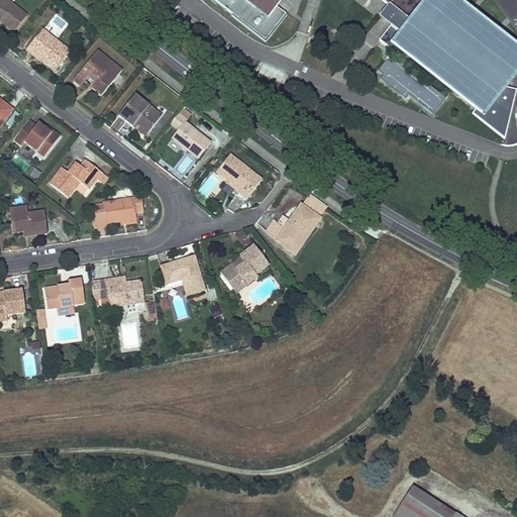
[(6,0),(0,0),(0,21),(14,32),(27,16),(6,0)]
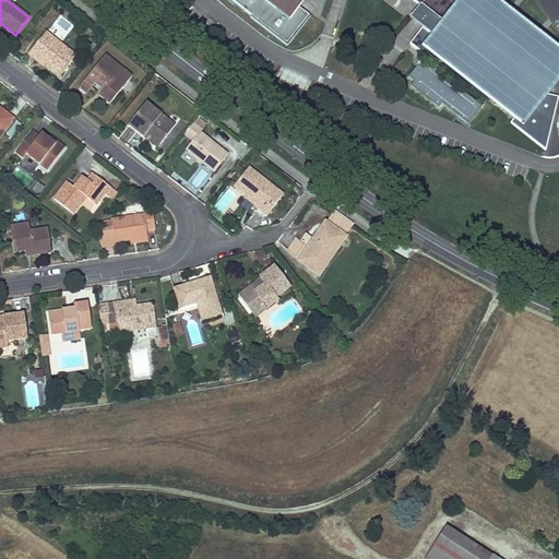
[(230,0),(286,44),(309,15),(297,7),(288,0),(230,0)]
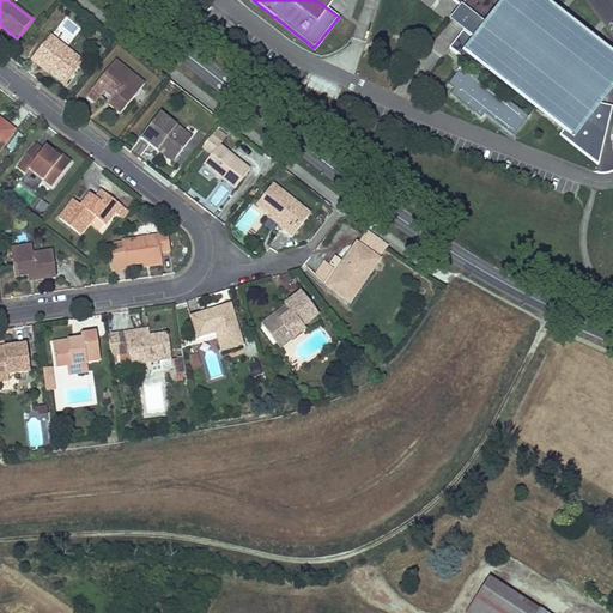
[(605,107),(612,95),(612,58),(600,47),(598,37),(593,43),(556,13),(560,8),(550,8),(539,0),(451,0),(463,8),(457,16),(451,24),(455,28),(463,34),(451,50),(479,72),(475,78),(462,68),(449,85),(455,90),(451,95),(481,117),(485,113),(514,135),(527,119),(479,82),(485,74),(562,134),(560,137),(599,167),(612,108),(605,107)]
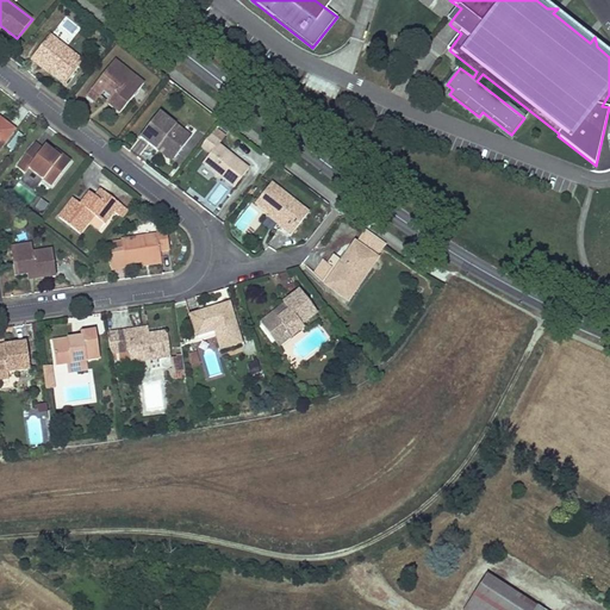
[(66,83),(83,61),(50,35),(31,58),(38,66),(41,63),(50,72),(66,83)]
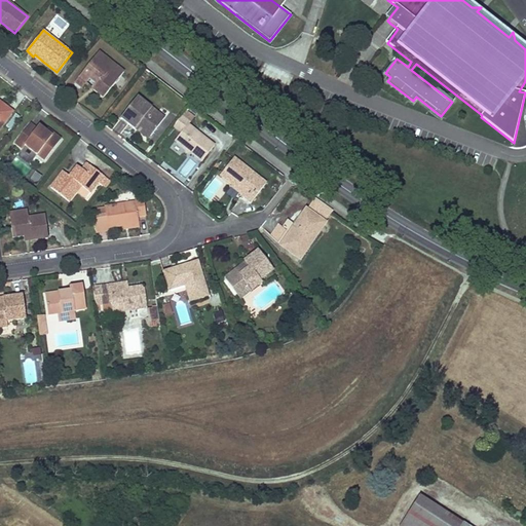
[(104,98),(123,73),(99,52),(75,81),(82,87),(85,83),(91,76),(100,82),(94,90),(104,98)]
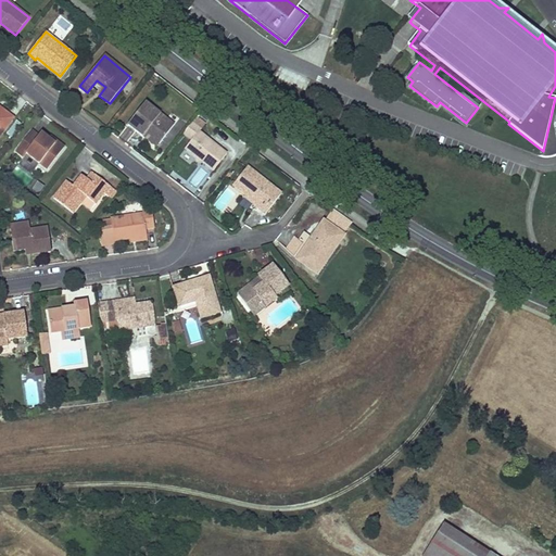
[(45,67),(46,65),(37,58),(35,60),(45,67)]
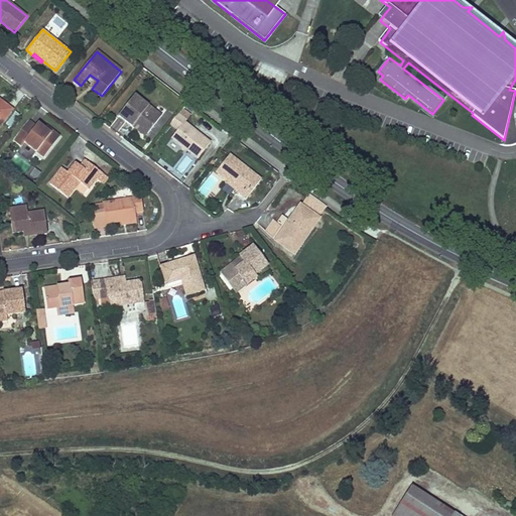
[(84,82),(92,89),(98,81),(90,75),(84,82)]
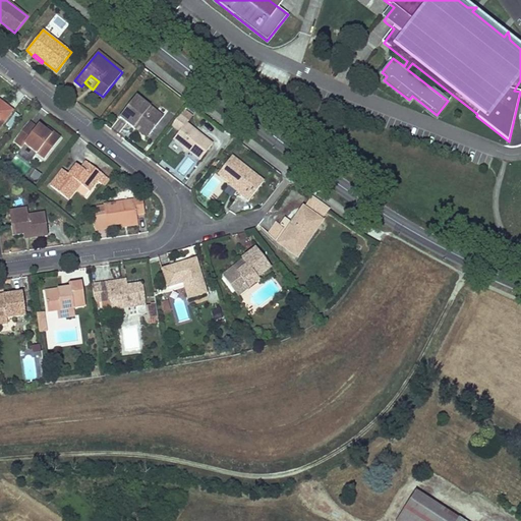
[(150,135),(163,117),(135,96),(120,117),(133,128),(136,125),(150,135)]
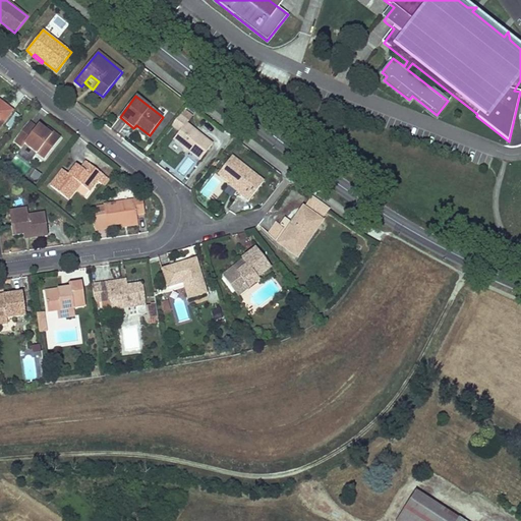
[(0,126),(12,111),(0,101),(0,126)]
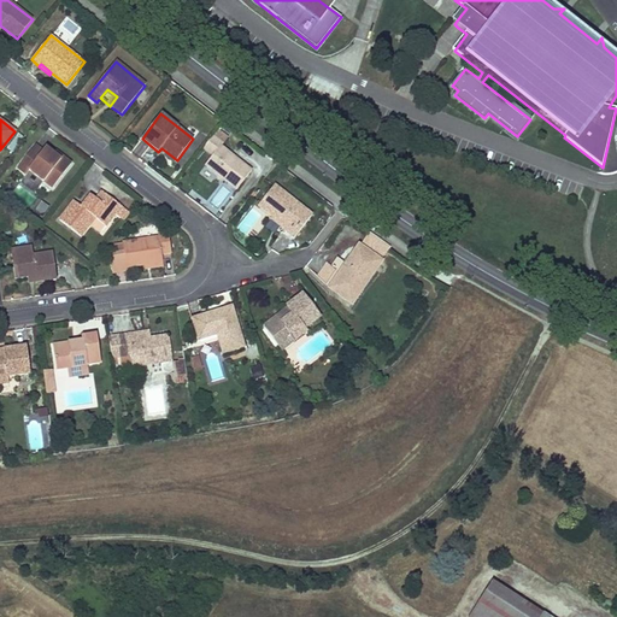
[(212,136),(203,148),(212,156),(205,165),(217,175),(222,175),(223,180),(236,189),(252,171),(221,147),(223,145),(212,136)]
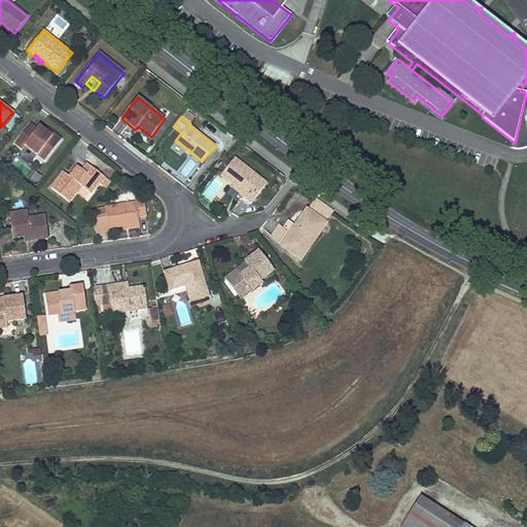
[(30,124),(14,143),(22,148),(25,145),(44,161),(61,140),(54,134),(51,136),(45,132),(38,127),(36,129),(30,124)]
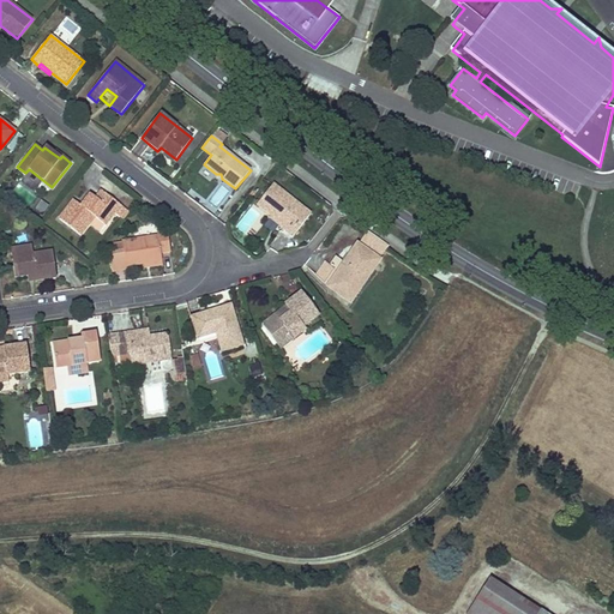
[(157,151),(173,163),(176,160),(161,148),(157,151)]
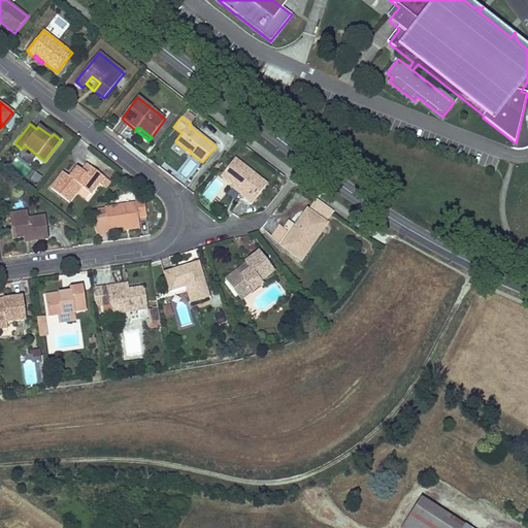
[(171,146),(175,141),(182,133),(173,127),(163,140),(171,146)]
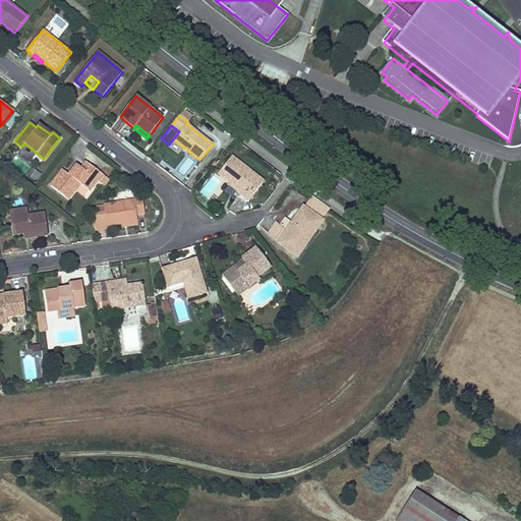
[(248,201),(264,182),(231,157),(218,173),(230,183),(241,192),(240,194),(248,201)]
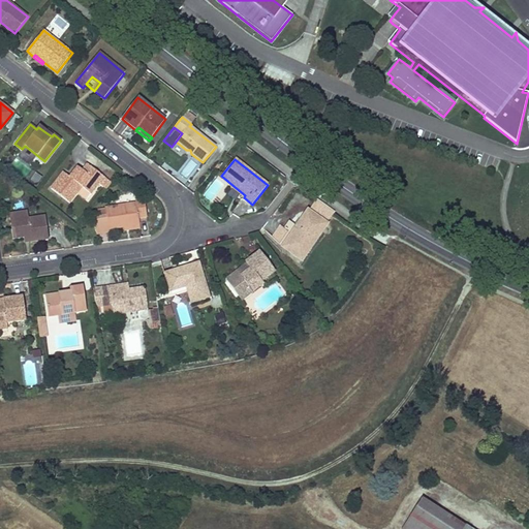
[(69,203),(81,187),(90,194),(98,184),(105,189),(111,183),(87,164),(83,170),(78,167),(69,178),(63,173),(51,189),(69,203)]
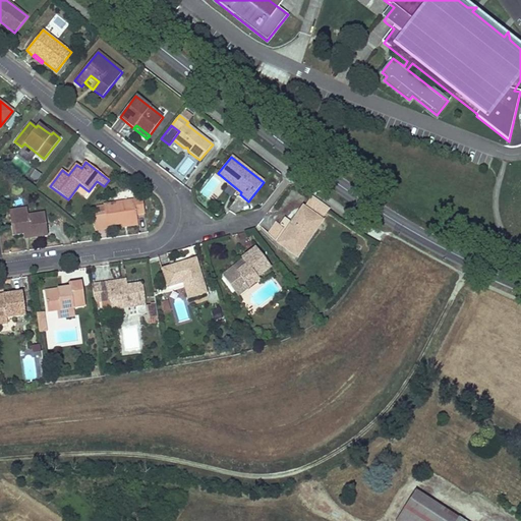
[(29,181),(37,185),(42,175),(34,171),(29,181)]
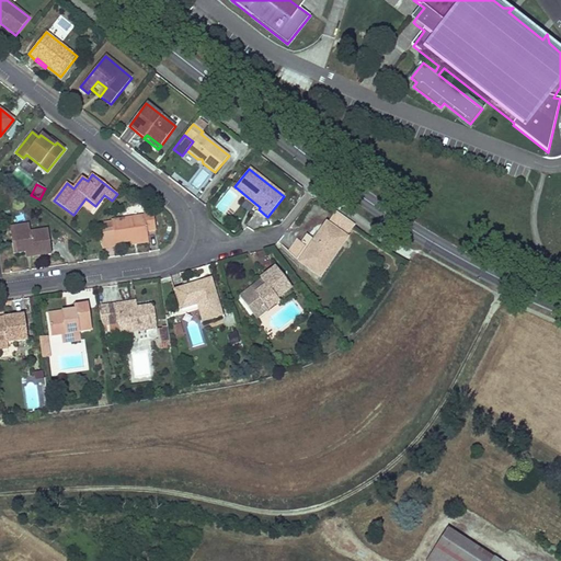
[(259,209),(260,207),(248,197),(245,199),(259,209)]
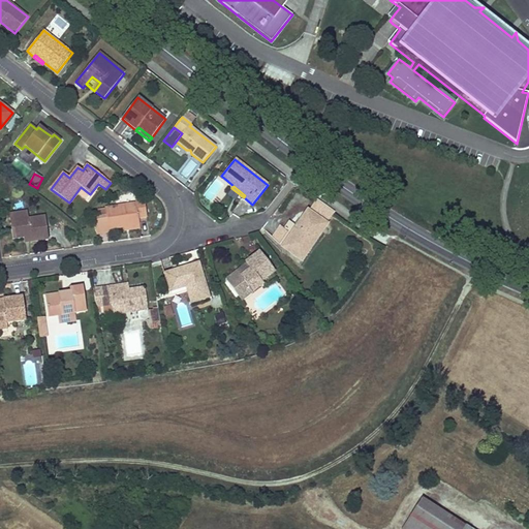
[(139,224),(138,218),(147,217),(145,203),(141,199),(135,200),(135,204),(104,209),(105,216),(98,217),(95,221),(97,234),(109,232),(109,229),(124,226),(139,224)]
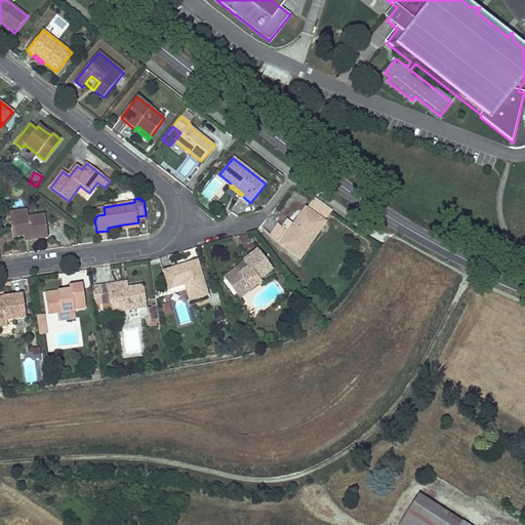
[(306,210),(323,223),(332,210),(314,198),(306,210)]
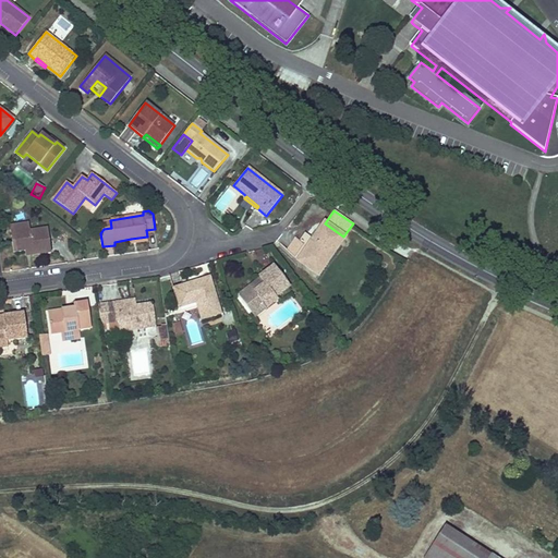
[(51,253),(47,229),(29,231),(28,223),(15,226),(17,241),(12,242),(13,253),(25,251),(32,250),(33,255),(51,253)]
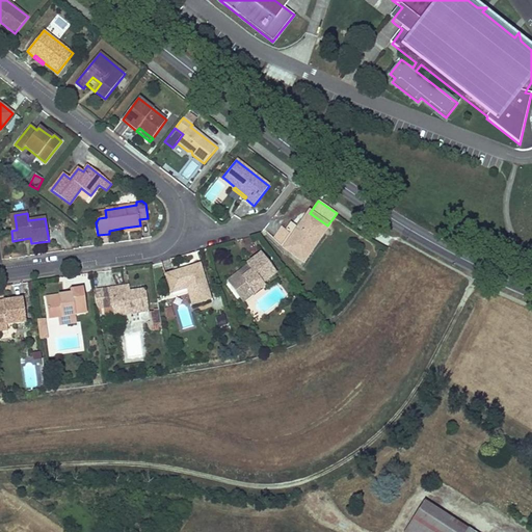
[(310,213),(285,248),(303,261),(327,225),(310,213)]
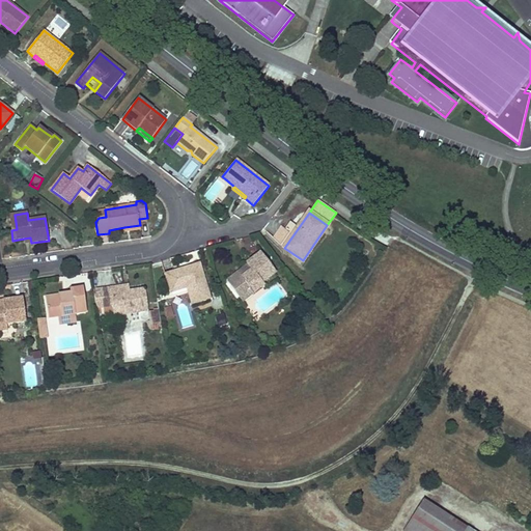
[(239,297),(249,289),(252,294),(263,285),(261,282),(276,272),(260,252),(246,263),(248,264),(251,270),(247,273),(243,268),(228,279),(228,283),(239,297)]
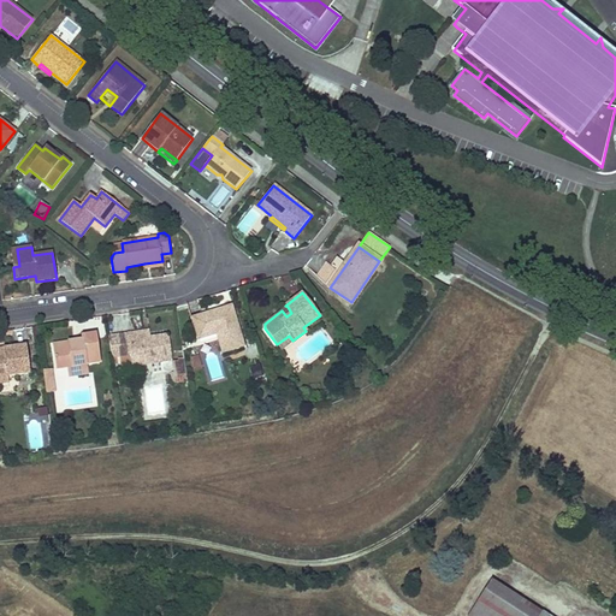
[(208,330),(209,337),(217,335),(223,354),(244,347),(232,306),(217,311),(217,313),(213,314),(213,312),(191,318),(196,335),(208,330)]
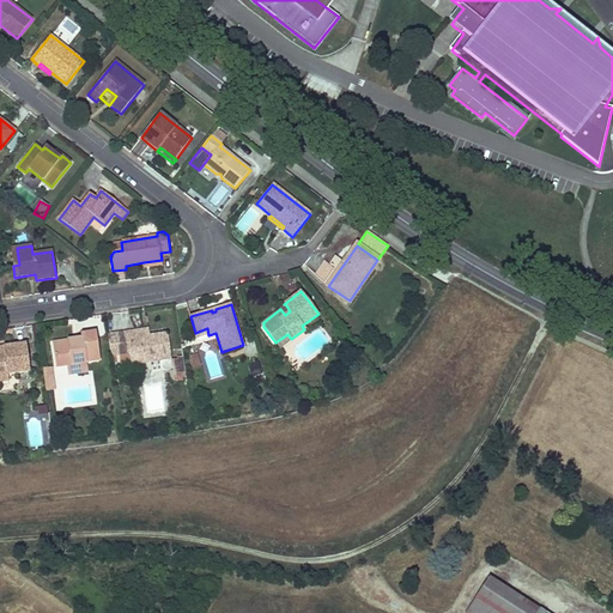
[(208,335),(207,328),(195,333),(196,339),(208,335)]
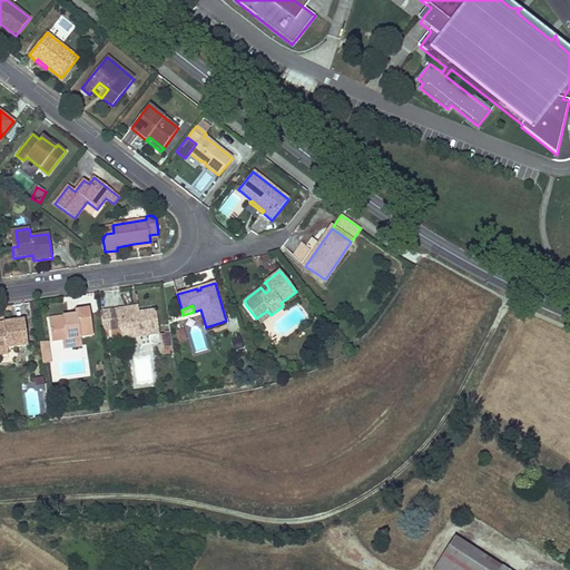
[(159,333),(156,310),(139,312),(127,314),(126,307),(117,310),(101,312),(104,331),(120,328),(121,338),(159,333)]
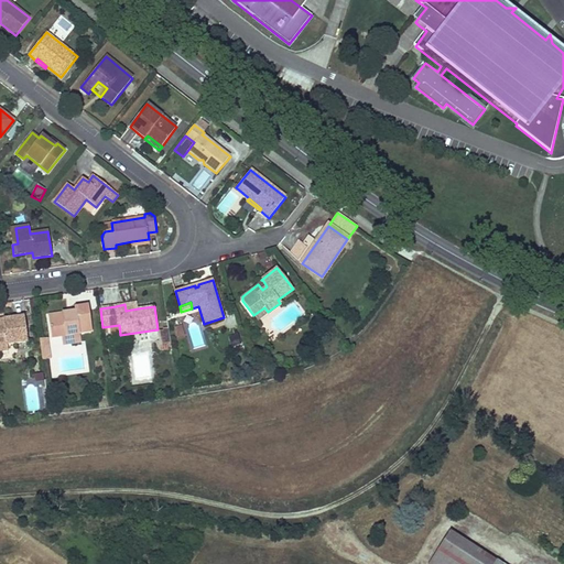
[(91,332),(88,306),(75,308),(76,312),(73,312),(73,316),(68,316),(68,313),(49,315),(52,337),(62,336),(71,335),(72,343),(80,342),(79,334),(91,332)]
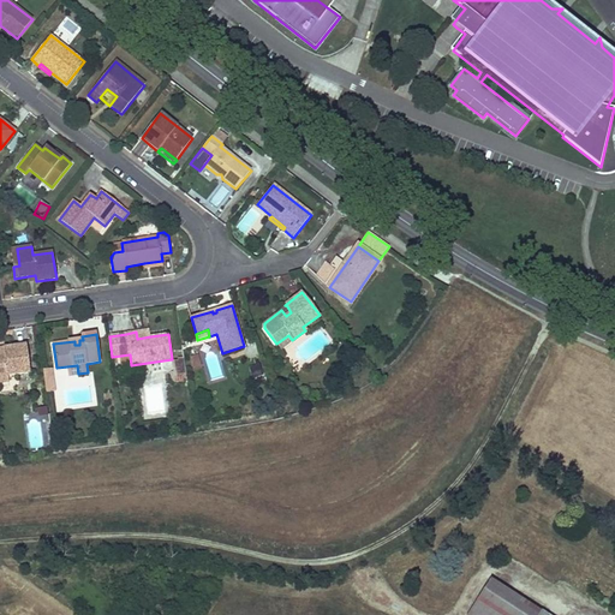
[(288,335),(276,344),(280,350),(292,340),(288,335)]
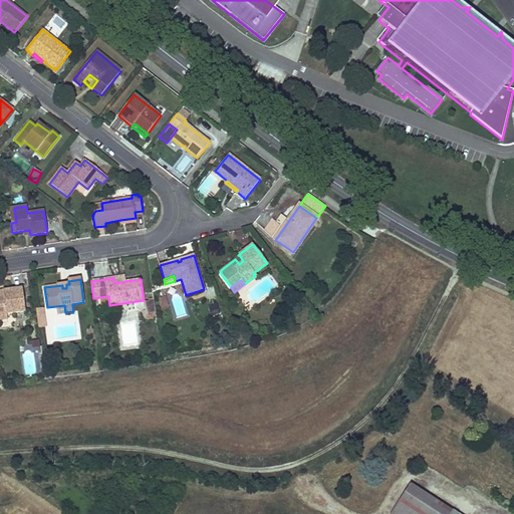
[(25,312),(22,288),(3,291),(3,293),(0,293),(0,312),(6,312),(6,314),(25,312)]
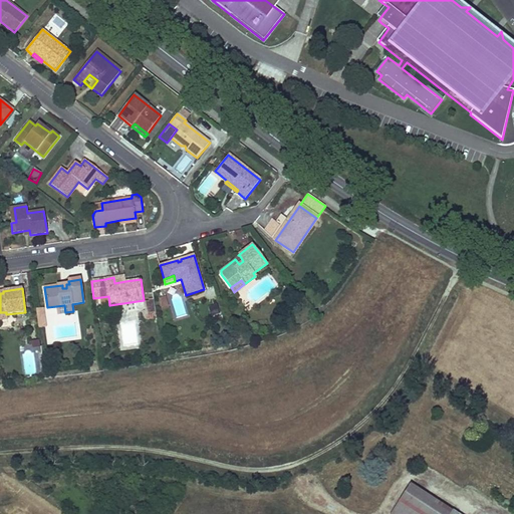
[(154,301),(144,302),(147,321),(156,319),(154,301)]
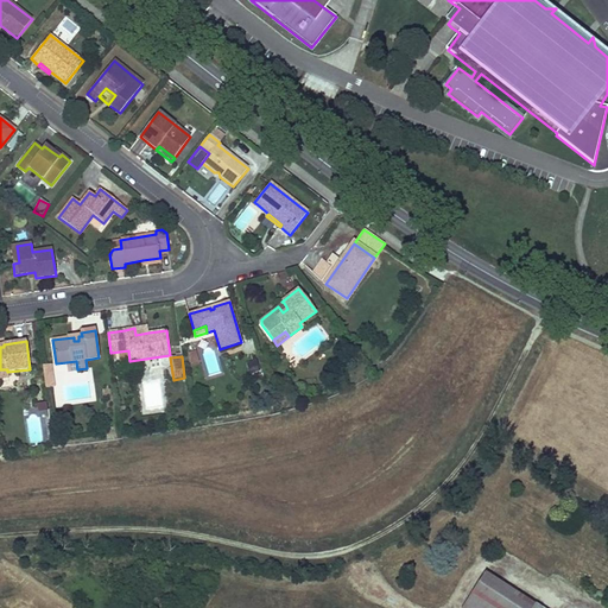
[(68,371),(77,369),(76,361),(67,362),(68,371)]
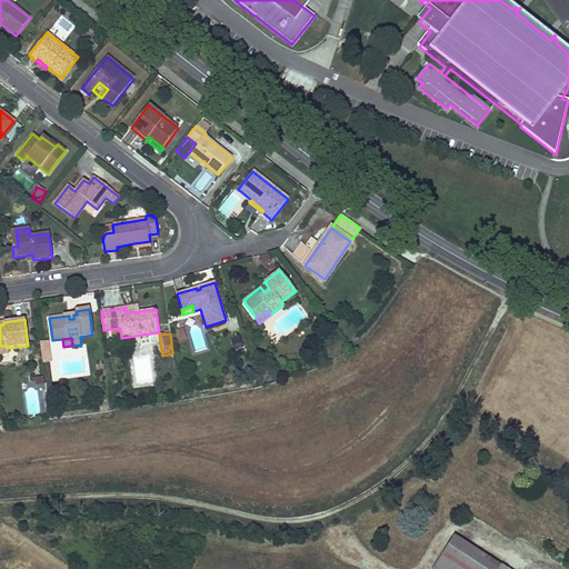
[(505,568),(501,567),(453,536),(432,568),(505,568)]
